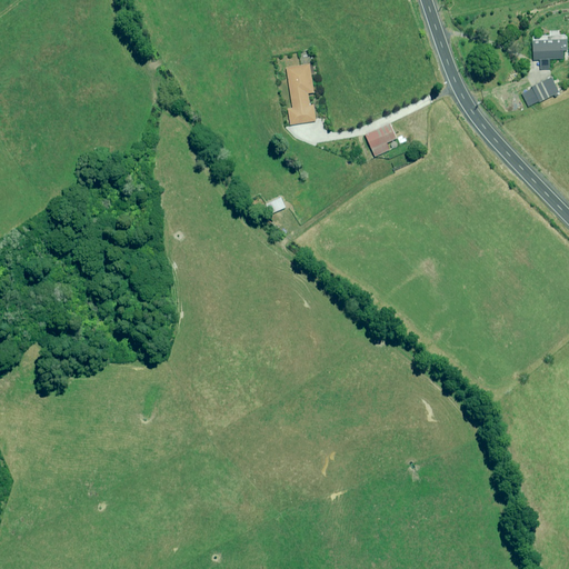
[(567,39),(533,41),(533,60),(540,60),(540,69),(549,69),(549,59),(563,59),(563,57),(567,57),(567,39)]
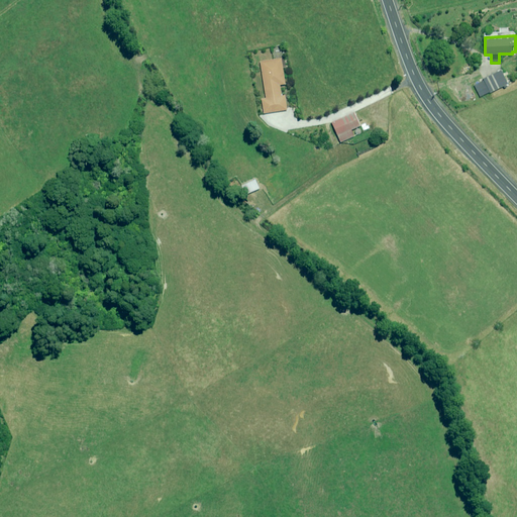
[(286,85),(282,59),(261,62),(267,98),(262,99),(265,113),(288,110),(285,95),(282,96),(280,85),(286,85)]
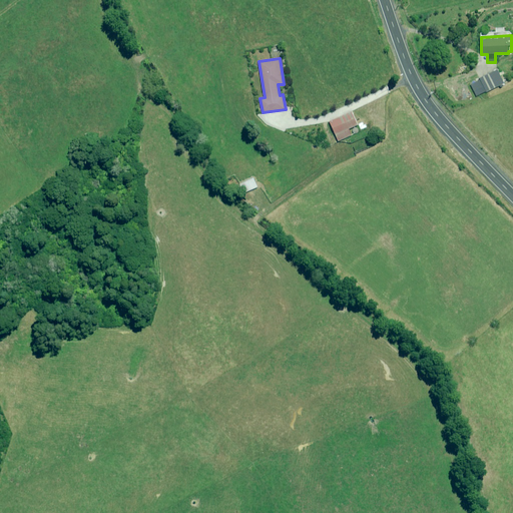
[(479,78),(480,80),(470,84),(475,96),(504,83),(498,69),(479,78)]
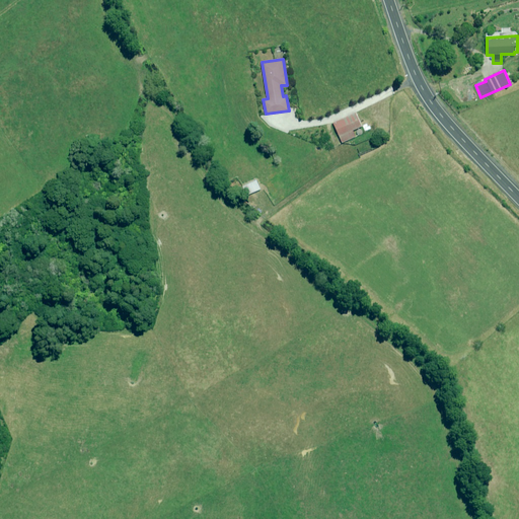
[(354,131),(363,127),(356,113),(334,124),(343,143),(356,137),(354,131)]
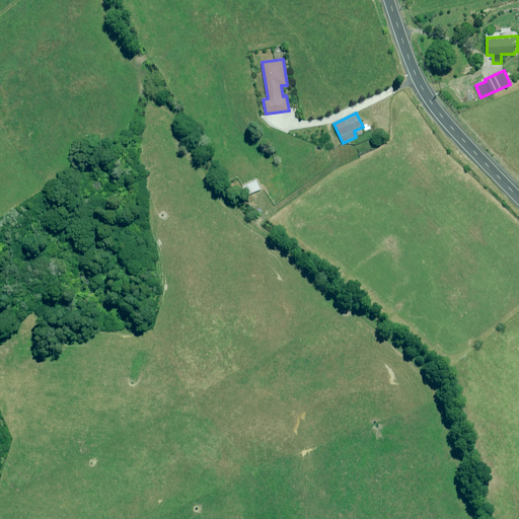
[(261,189),(256,179),(242,186),(246,195),(261,189)]
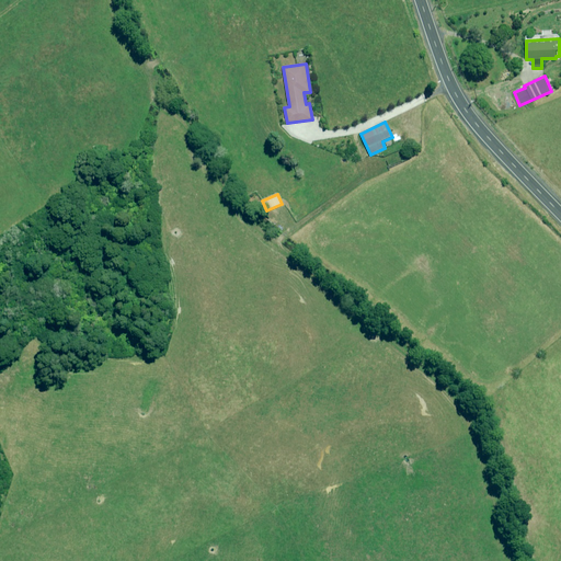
All buildings are outlined.
